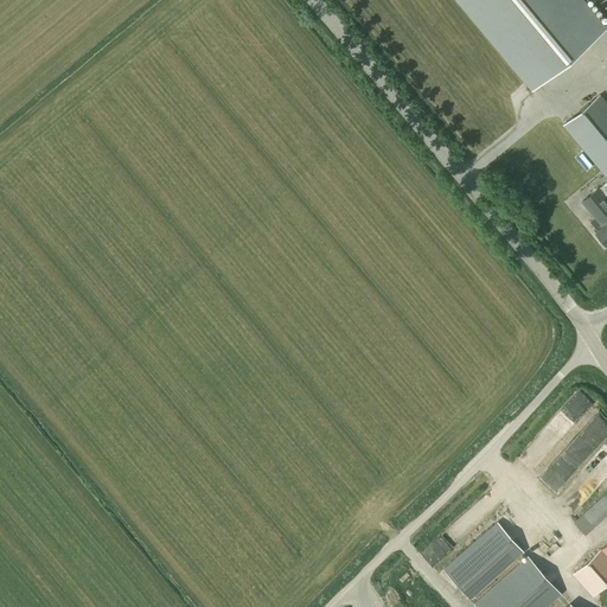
[(581,0),(459,0),(532,89),(605,29),(581,0)]
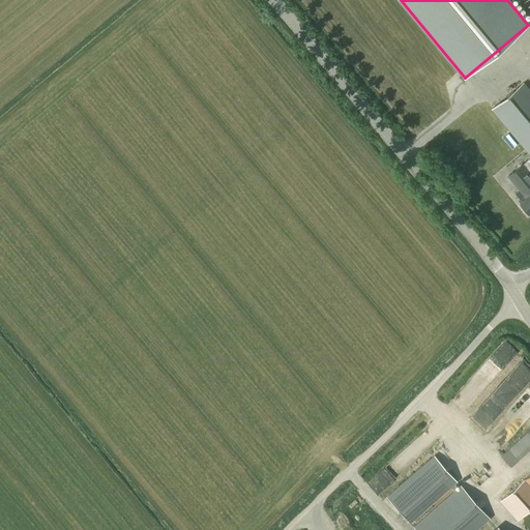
[(529,90),(524,83),(492,109),(529,154),(529,157),(523,165),(522,165),(513,172),(512,171),(511,173),(508,175),(526,197),(520,202),(528,212),(529,211),(529,174),(528,172),(529,170),(529,90)]
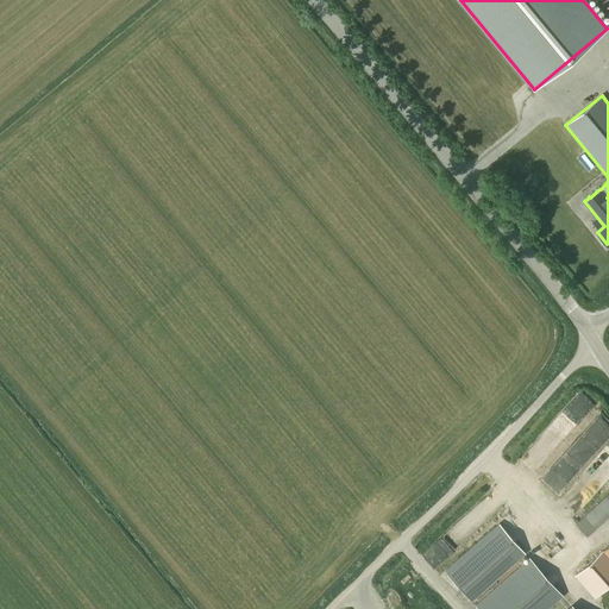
[(586,395),(572,403),(581,415),(595,407),(586,395)]
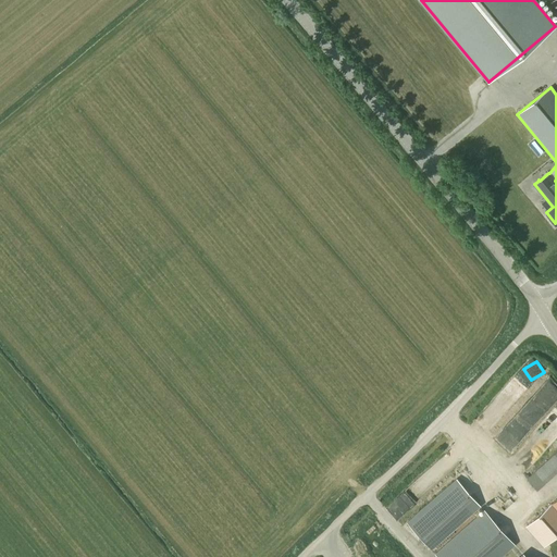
[(556,387),(548,380),(498,431),(516,448),(522,443),(535,456),(556,434),(556,387)]
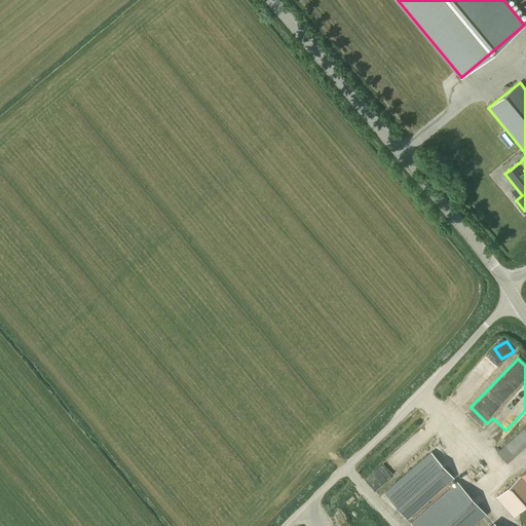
[(525,424),(497,452),(508,462),(525,445),(525,424)]
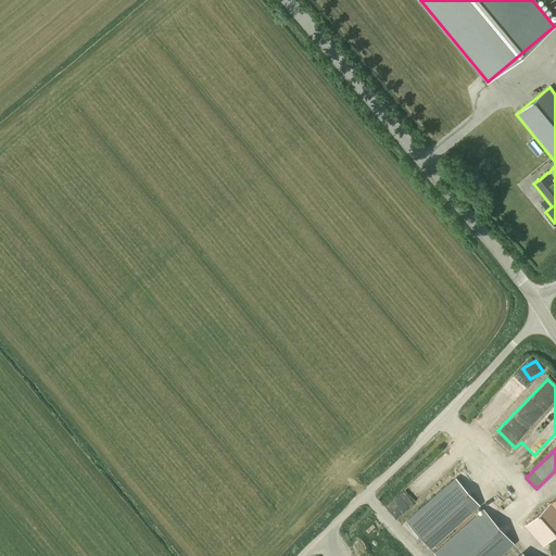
[(479,504),(455,477),(406,521),(430,547),(479,504)]
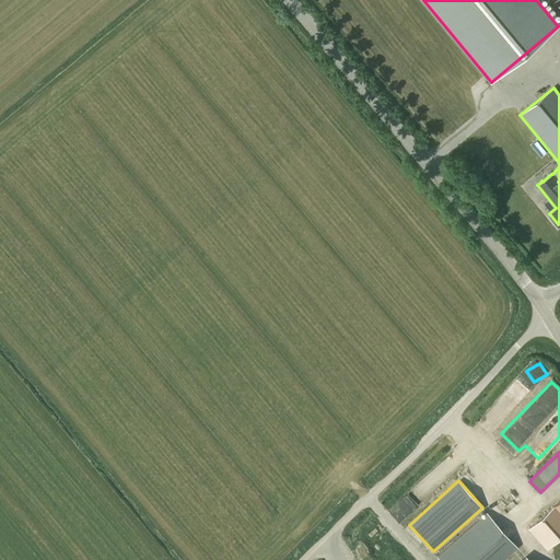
[(555,506),(529,528),(547,548),(559,536),(559,512),(555,506)]
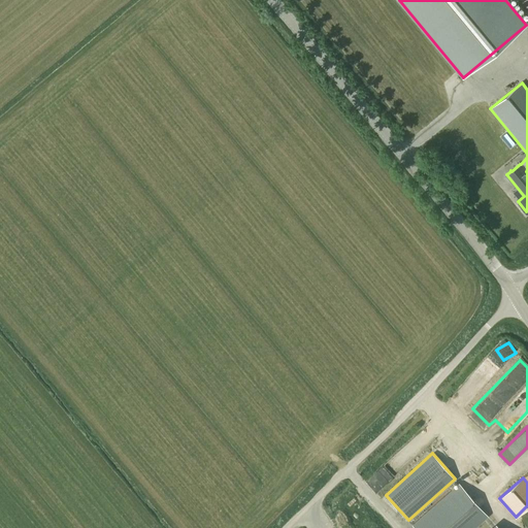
[(475,527),(489,517),(459,484),(413,525),(415,527),(475,527)]
